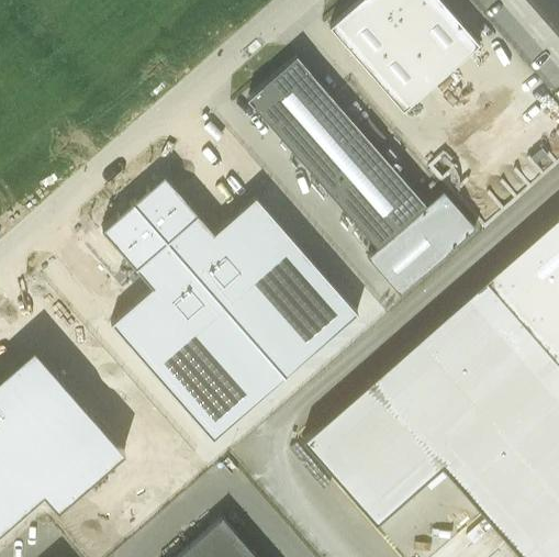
[(365,0),(332,30),(405,113),(481,47),(439,0),(365,0)]
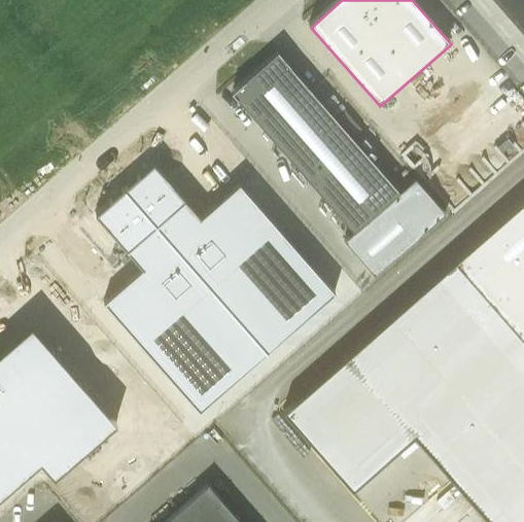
[(523,0),(494,0),(523,34),(523,0)]
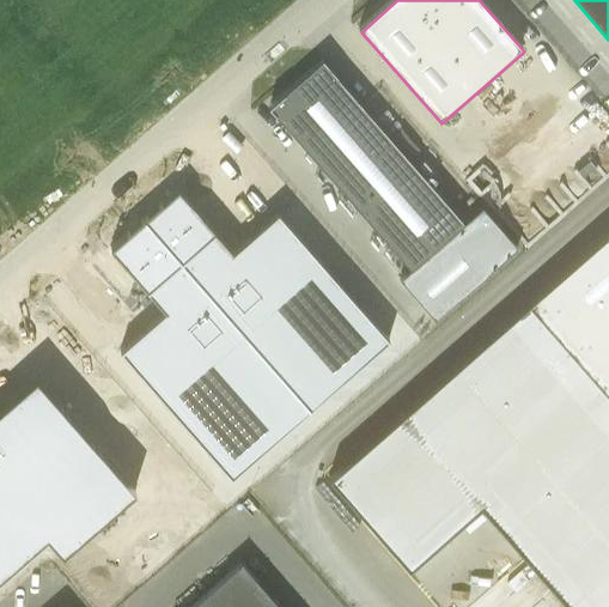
[(326,64),(272,111),(414,274),(403,284),(439,325),(522,253),(486,211),(468,228),(326,64)]
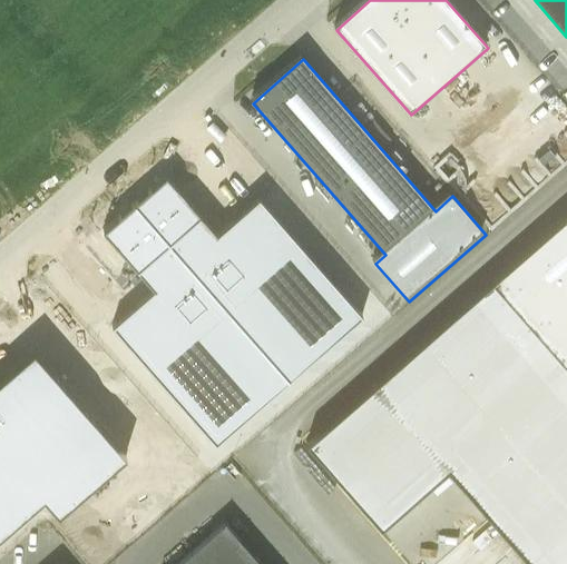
[(218,446),(364,319),(262,201),(221,237),(170,179),(107,235),(157,293),(116,329),(188,413),(218,446)]
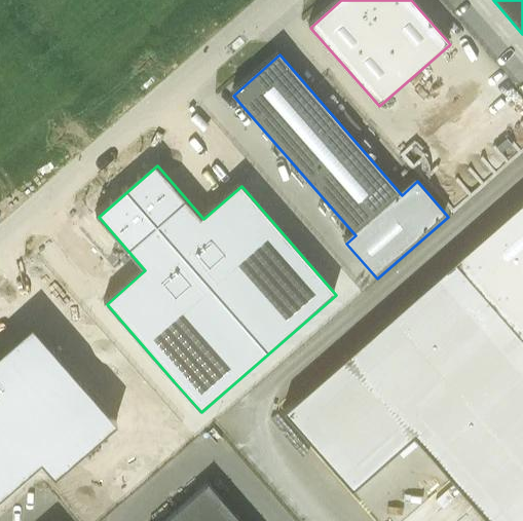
[(522,205),(456,263),(286,413),(353,491),(415,438),(489,520),(522,520),(522,205)]
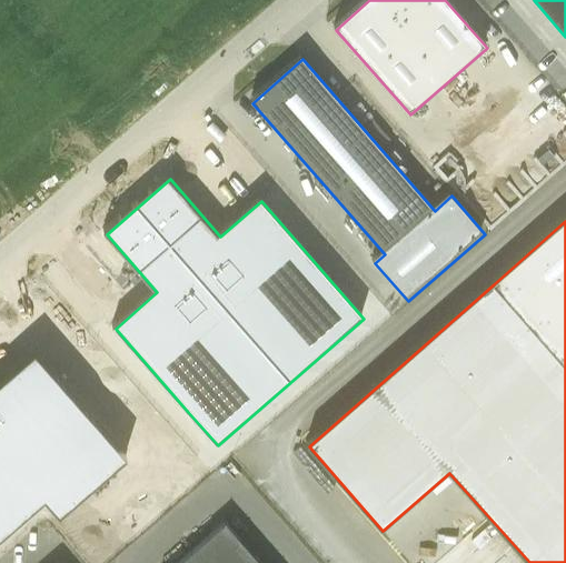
[(6,311),(0,317),(0,552),(108,459),(120,472),(188,412),(116,329),(107,319),(52,365),(6,311)]
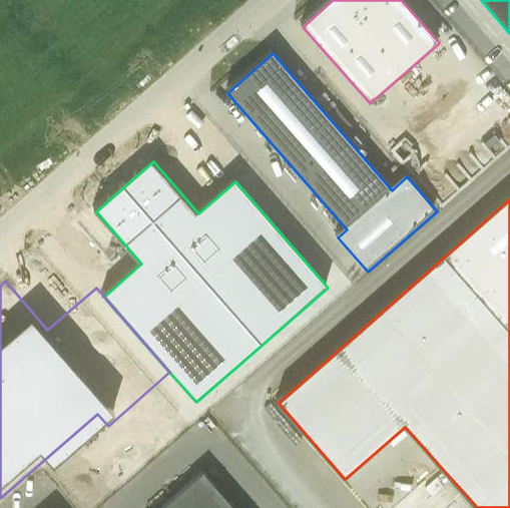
[(234,507),(205,474),(166,507),(234,507)]
